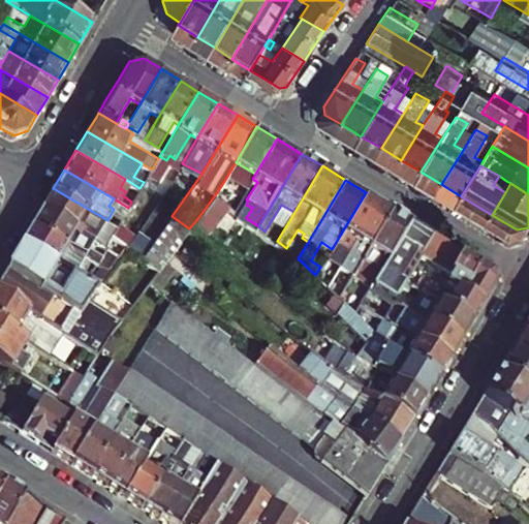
[(53,188),(41,206),(104,244),(113,232),(116,225),(107,220),(53,188)]
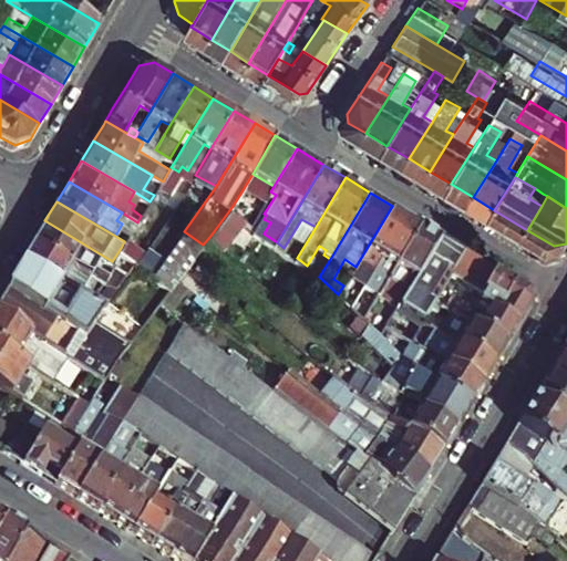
[(253,209),(258,213),(261,206),(256,203),(253,209)]
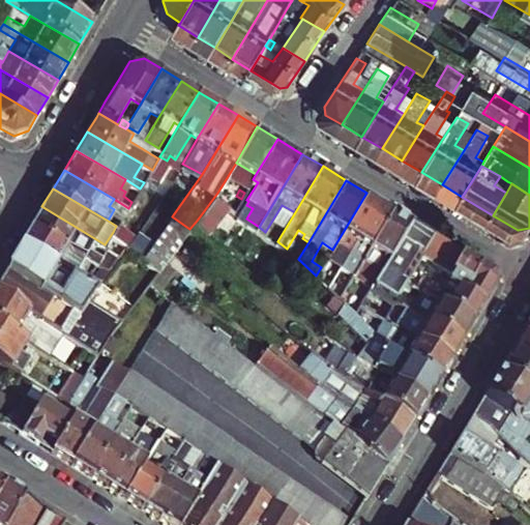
[(341,266),(380,201),(366,193),(332,250),(327,257),(341,266)]
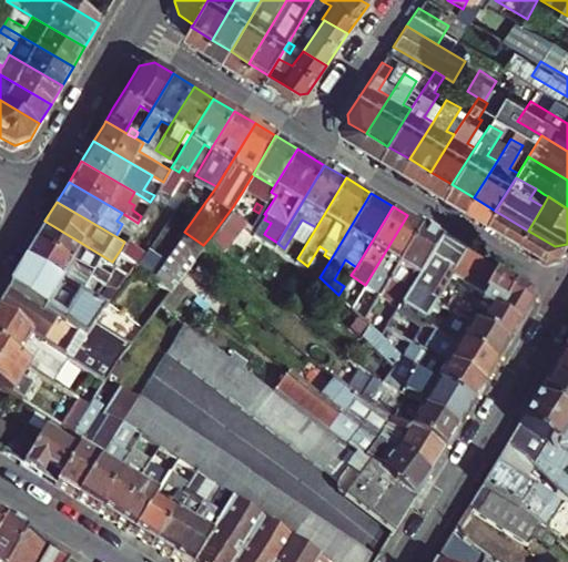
[(383,287),(422,224),(407,215),(365,285),(379,293),(383,287)]
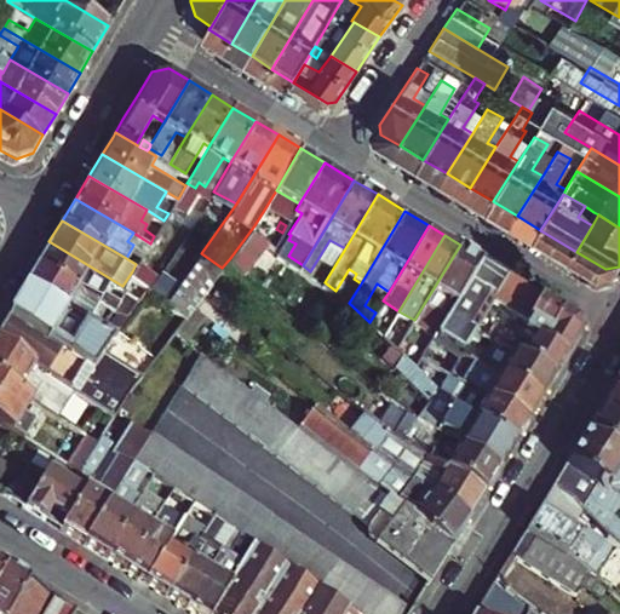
[(49,241),(36,262),(107,303),(108,304),(116,291),(136,303),(141,296),(133,292),(122,286),(49,241)]
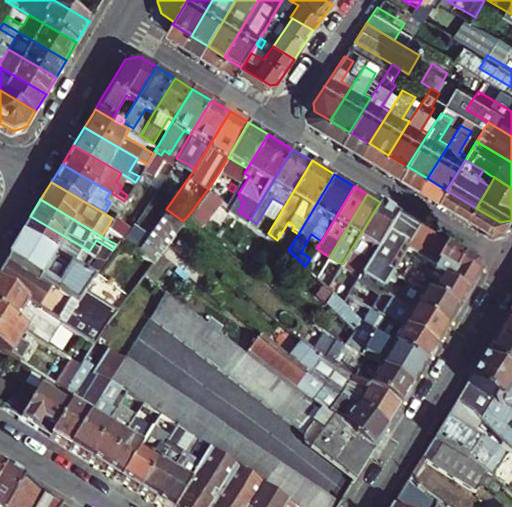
[(362,269),(397,212),(380,202),(345,259),(362,269)]
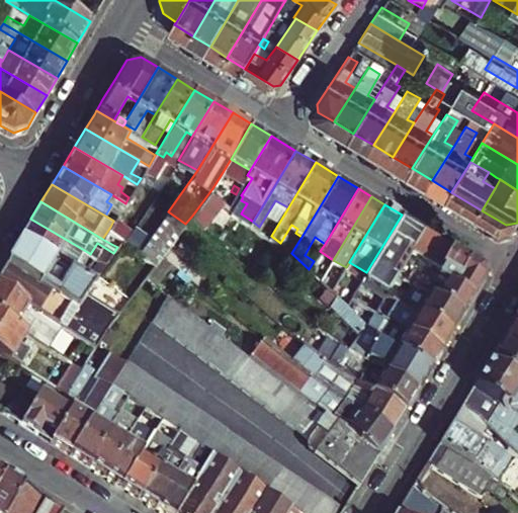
[(168,211),(152,235),(140,251),(155,264),(185,224),(168,211)]
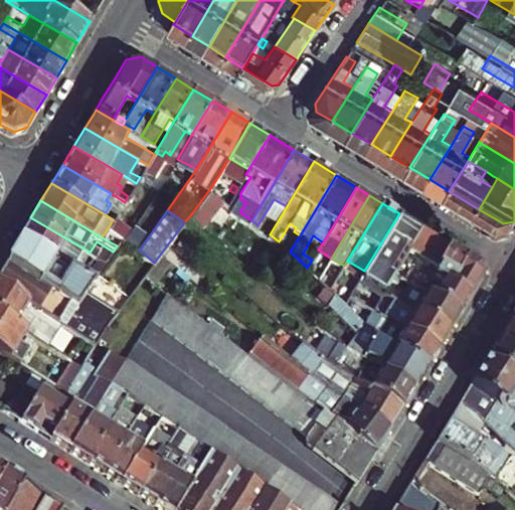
[(480,262),(399,213),(364,271),(359,280),(381,293),(384,289),(392,276),(395,278),(398,273),(395,271),(409,246),(440,264),(435,273),(441,277),(432,293),(461,310),(472,291),(483,274),(480,262)]
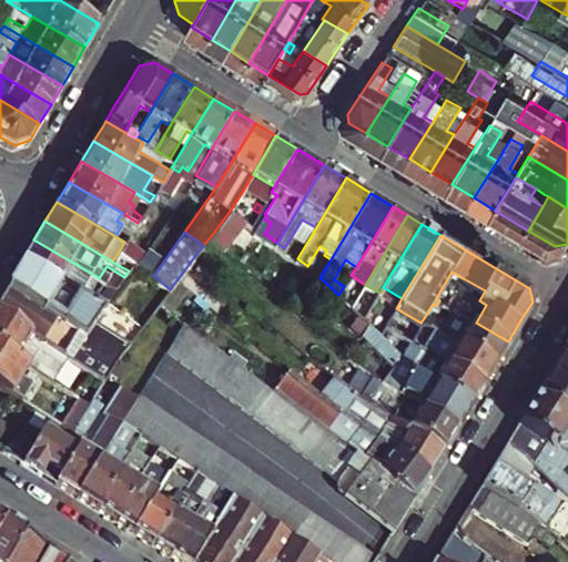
[(33,239),(21,259),(84,297),(98,277),(33,239)]
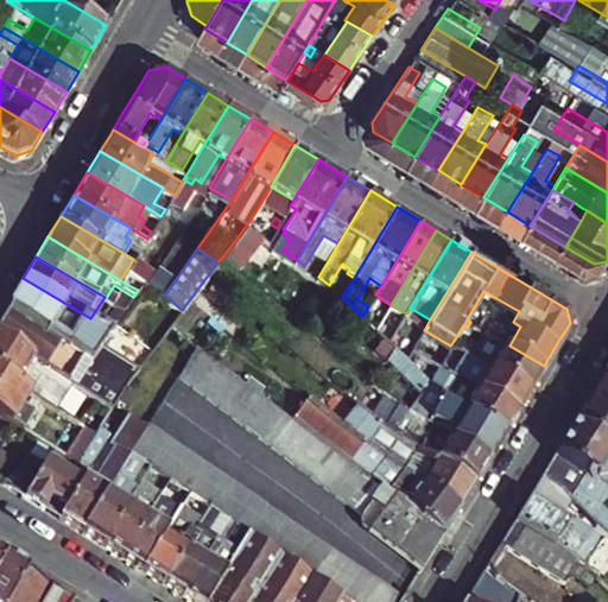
[(164,295),(178,276),(159,263),(147,282),(164,295)]
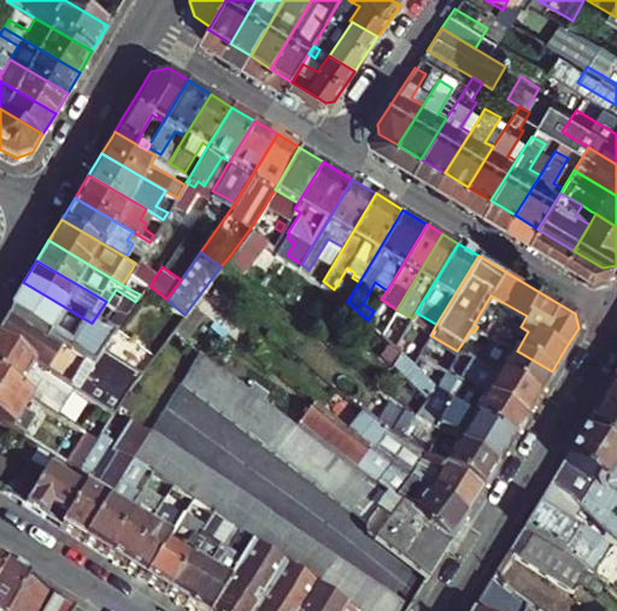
[(133,291),(140,294),(147,285),(140,278),(133,291)]
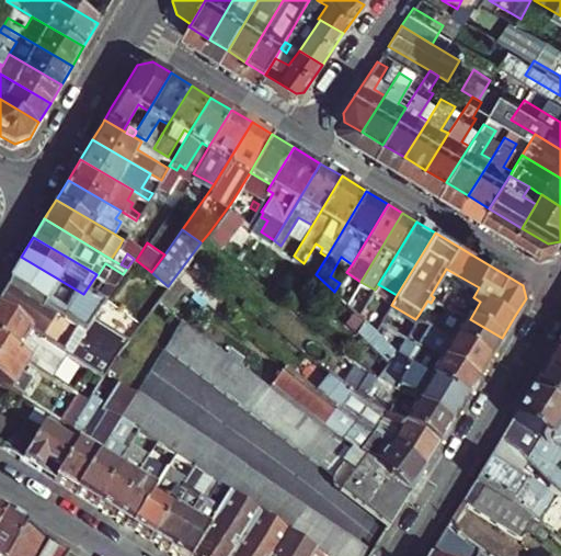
[(21,257),(0,291),(0,309),(76,355),(105,373),(129,337),(92,315),(100,304),(83,294),(21,257)]
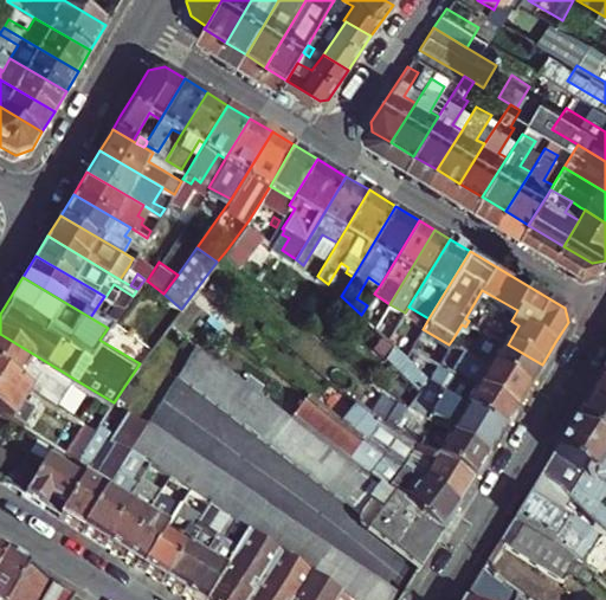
[(385,313),(368,303),(367,305),(361,315),(375,328),(382,316),(385,313)]
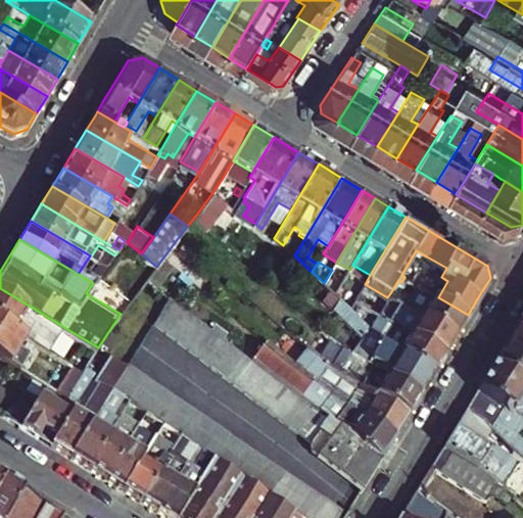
[(398,280),(390,293),(457,333),(468,315),(438,297),(405,277),(401,282),(398,280)]
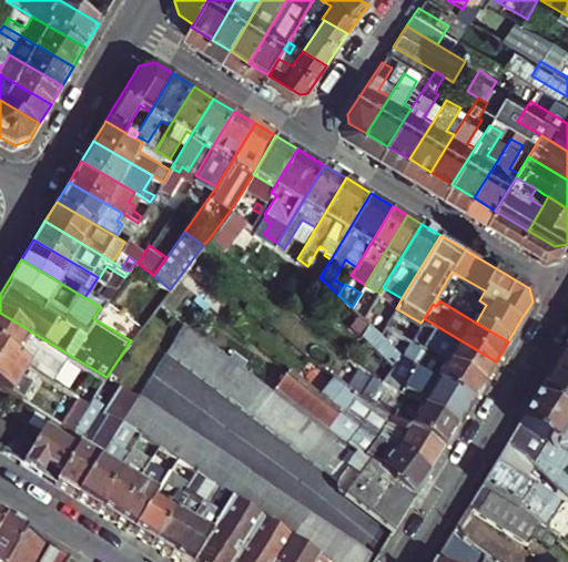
[(0,313),(0,345),(29,363),(92,399),(92,398),(98,390),(99,387),(70,369),(77,359),(0,313)]
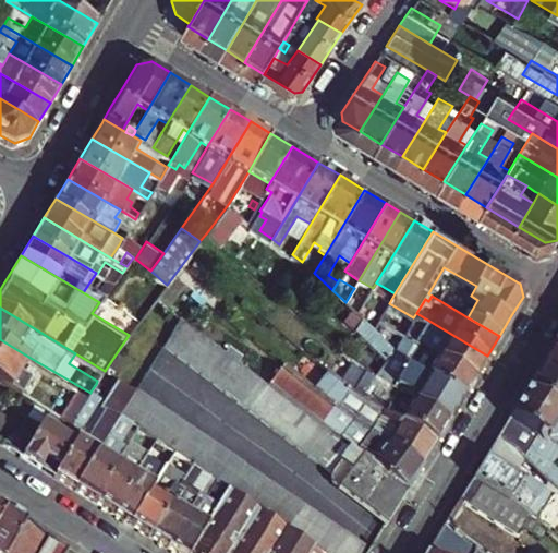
[(404,334),(410,337),(415,329),(443,346),(438,353),(475,376),(487,356),(416,313),(413,317),(404,334)]
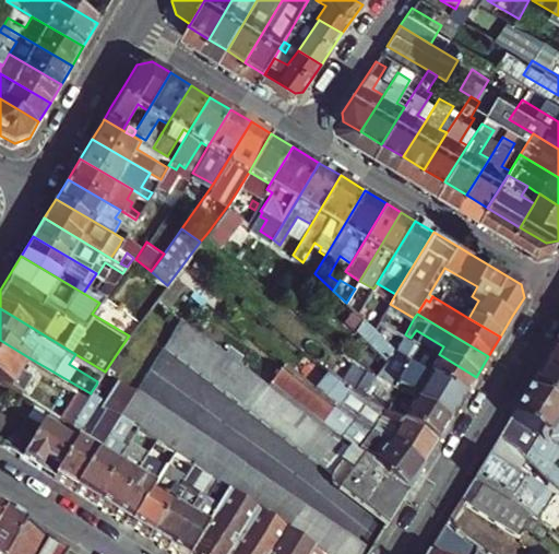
[(342,479),(391,516),(407,488),(396,480),(385,472),(375,463),(361,454),(349,444),(339,435),(326,426),(314,416),(302,408),(289,398),(277,389),(266,380),(254,370),(244,362),(182,315),(165,342),(342,479)]
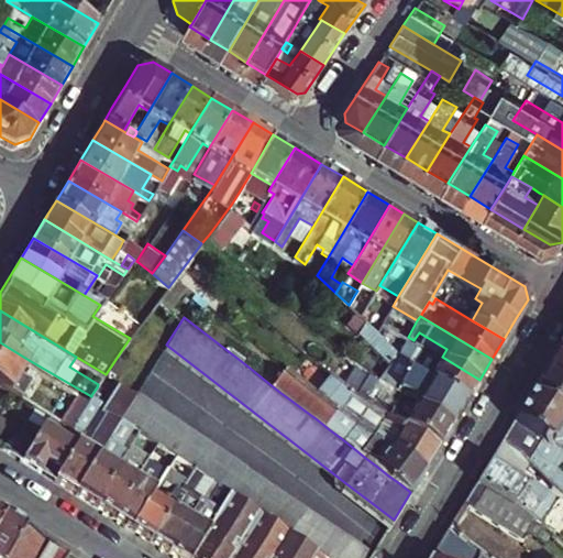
[(382,337),(388,325),(383,321),(376,332),(382,337)]
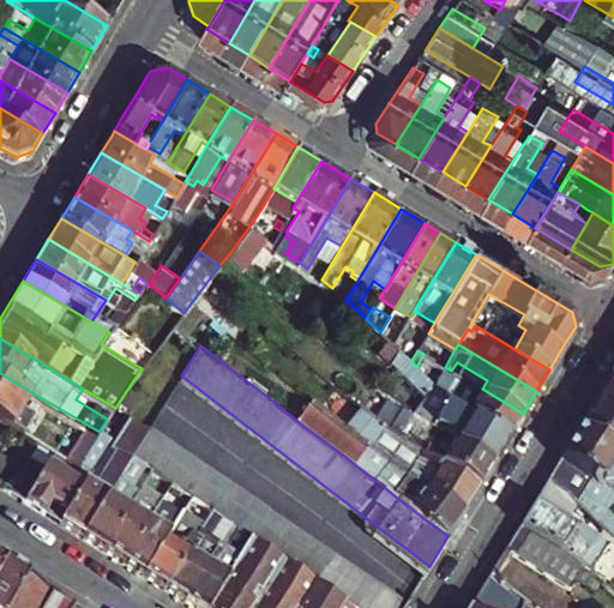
[(494,462),(510,435),(451,401),(433,384),(416,367),(410,362),(401,351),(390,362),(425,396),(414,414),(494,462)]
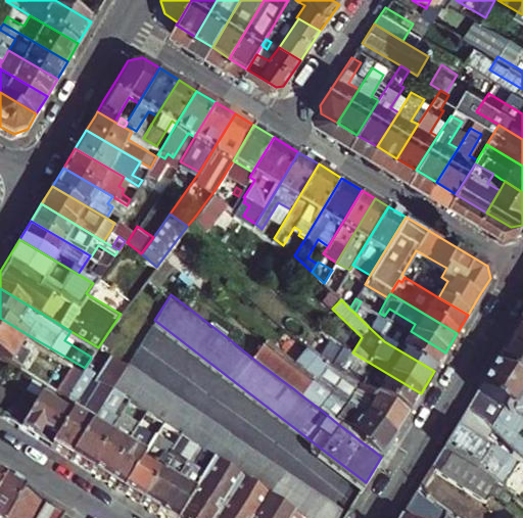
[(411,331),(384,316),(379,313),(378,312),(369,327),(384,341),(434,371),(445,352),(411,331)]
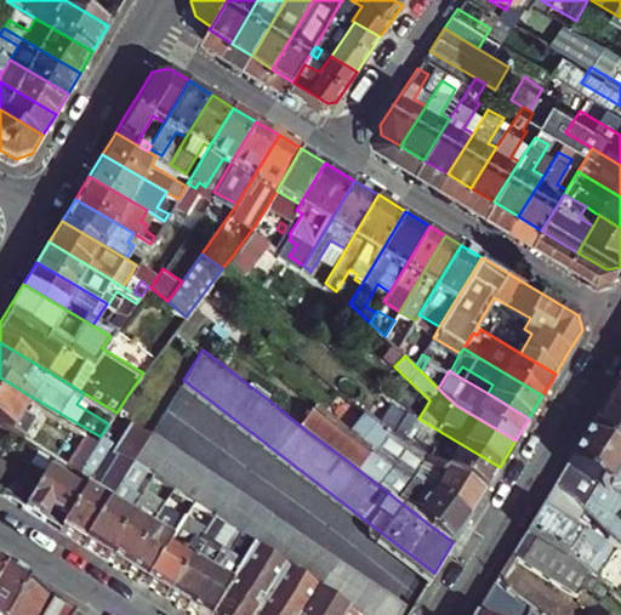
[(620,371),(610,389),(620,396),(620,371)]
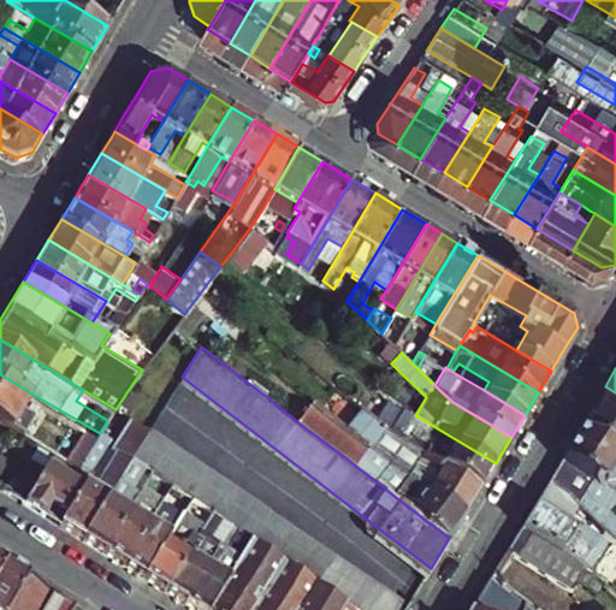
[(0,418),(37,440),(64,456),(75,438),(23,408),(31,394),(0,374),(0,418)]
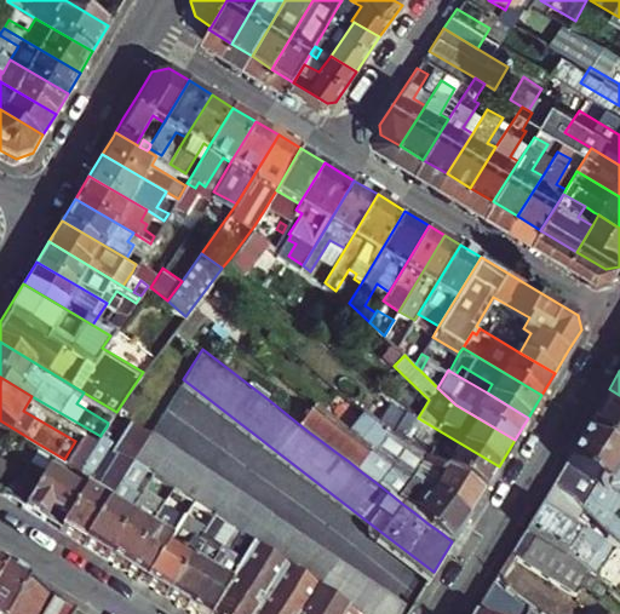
[(484,489),(499,466),(418,418),(414,415),(383,388),(363,409),(384,424),(484,489)]
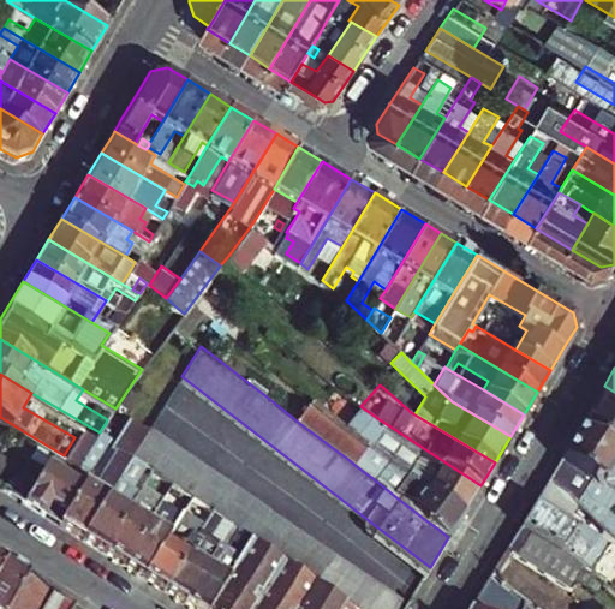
[(293,418),(305,428),(318,437),(333,448),(346,458),(359,469),(372,478),(384,488),(398,499),(412,509),(424,519),(436,527),(448,537),(465,512),(393,460),(382,473),(344,443),(353,433),(345,425),(297,386),(280,407),(293,418)]
